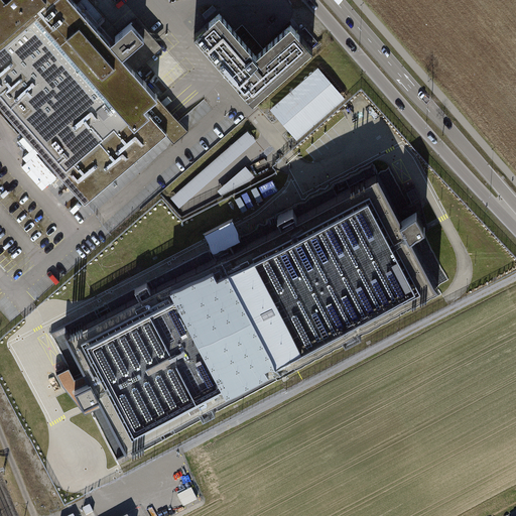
[(110,40),(74,0),(0,0),(0,107),(62,179),(108,140),(113,145),(150,113),(144,107),(157,96),(140,76),(123,55),(144,36),(132,22),(110,40)]
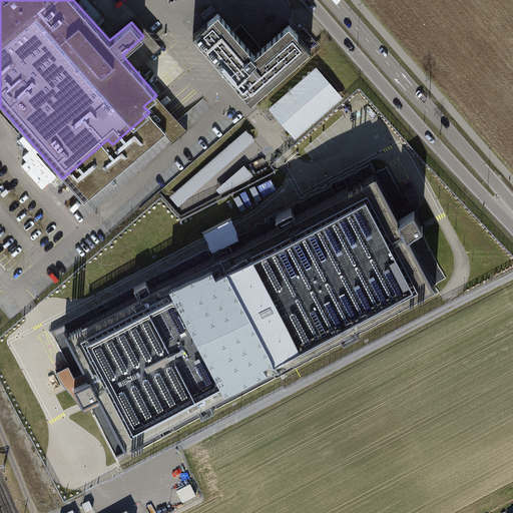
[(218,12),(192,34),(250,100),(311,49),(289,23),(262,47),(240,23),(233,29),(218,12)]
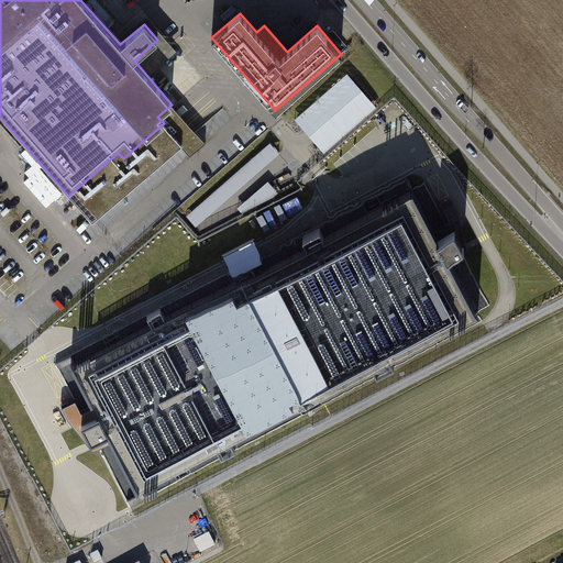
[(376,107),(348,73),(295,119),(323,153),(376,107)]
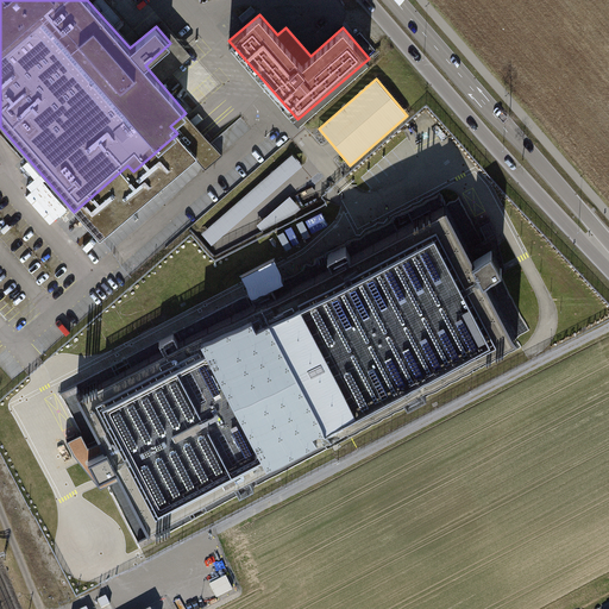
[(214,244),(303,164),(294,152),(203,232),(214,244)]
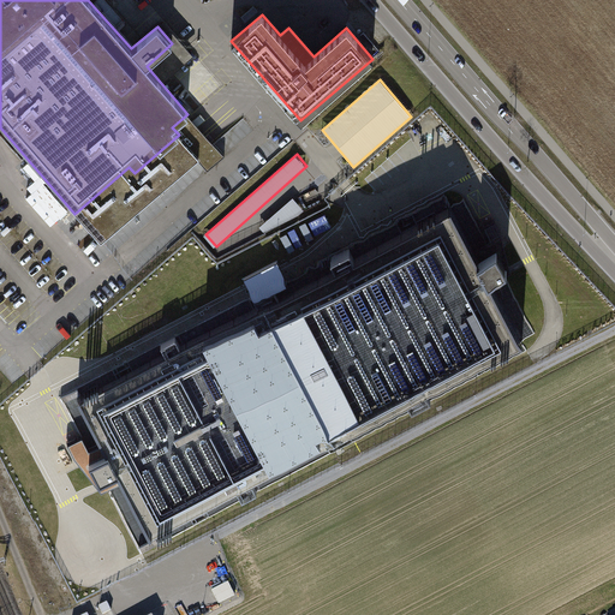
[(479,257),(451,204),(257,305),(329,441),(523,340),(493,282),(490,278),(507,268),(496,249),(479,257)]
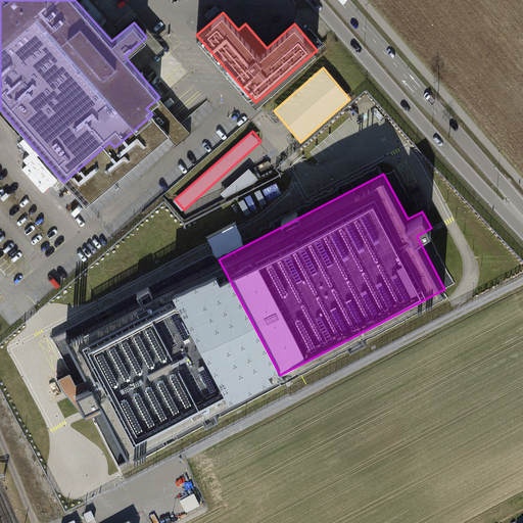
[(280,375),(219,259),(64,340),(128,457),(280,375)]
